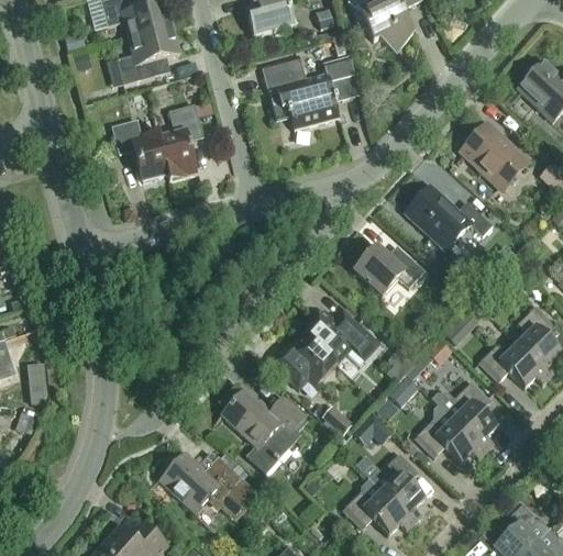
[(123,21),(128,37),(172,26),(164,0),(159,0),(135,7),(133,0),(101,0),(109,25),(123,21)]
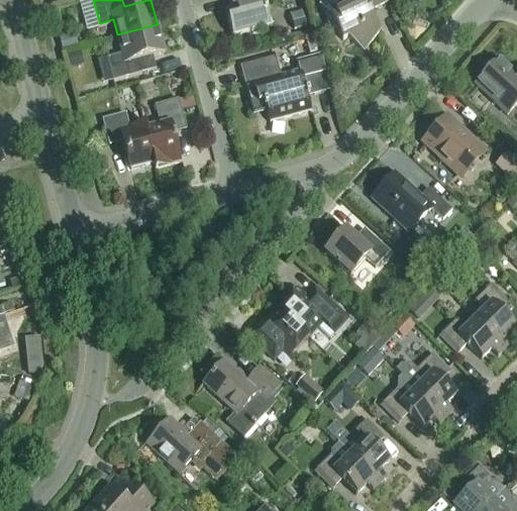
[(229,0),(230,3),(224,5),(231,31),(270,21),(264,0),(229,0)]
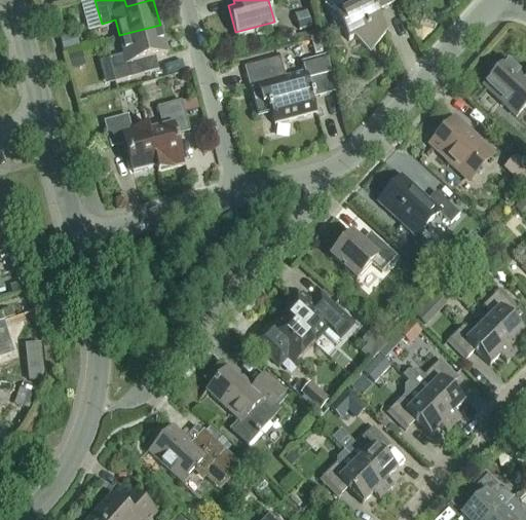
[(348,0),(349,3),(336,9),(348,37),(355,34),(370,46),(386,28),(376,5),(387,0),(348,0)]
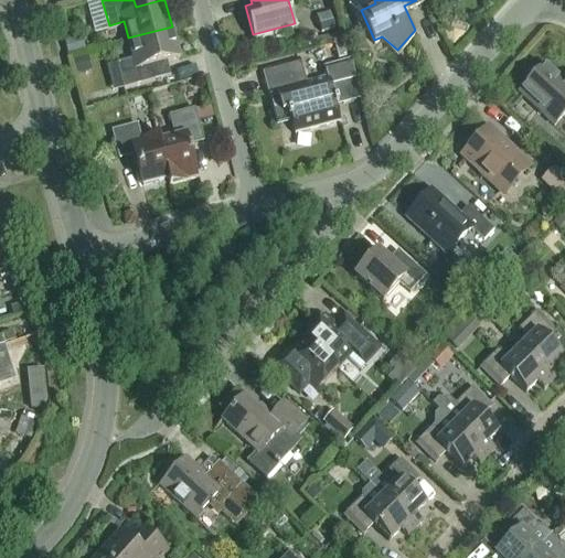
[(340,32),(333,6),(318,10),(326,36),(340,32)]
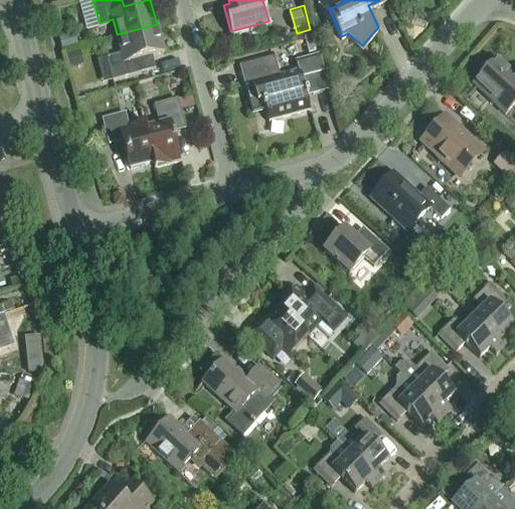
[(107,53),(113,76),(141,69),(137,55),(163,48),(157,24),(117,34),(121,49),(107,53)]
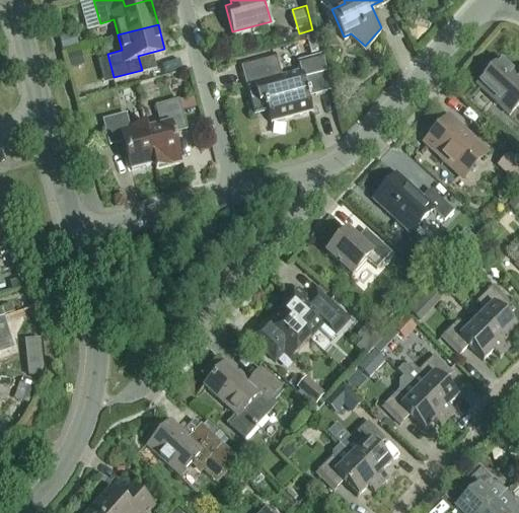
[(76,29),(60,33),(63,46),(79,41),(76,29)]
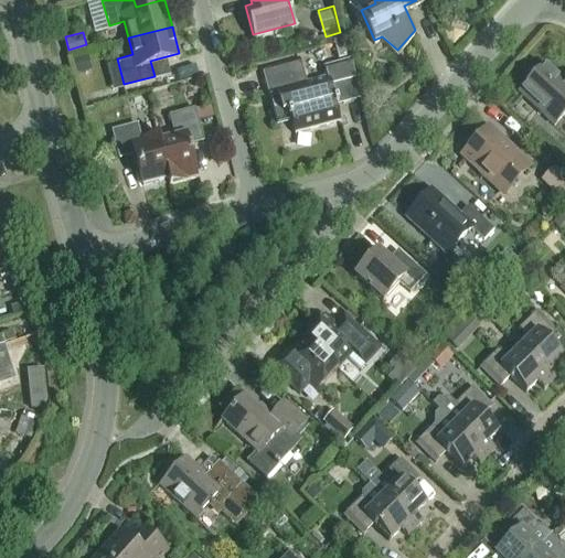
[(349,52),(344,34),(336,36),(341,54),(349,52)]
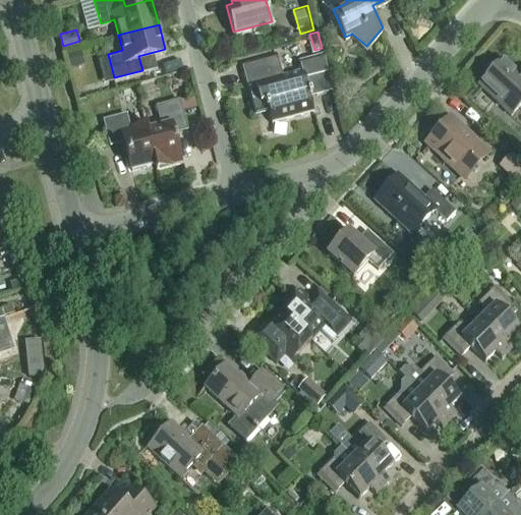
[(85,61),(81,47),(68,51),(71,64),(85,61)]
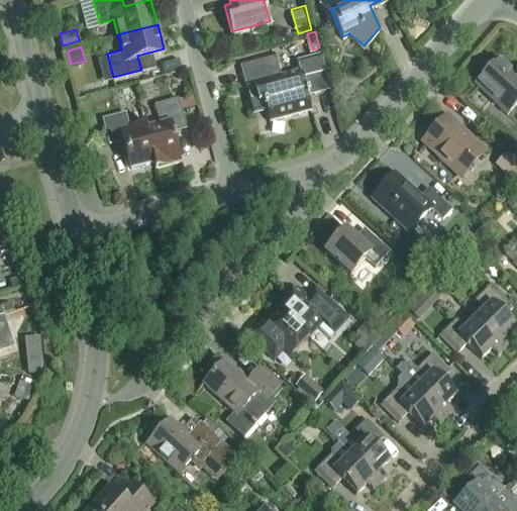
[(261,91),(264,104),(266,103),(270,118),(291,113),(280,72),(274,47),(238,57),(245,82),(252,80),(255,93),(261,91)]
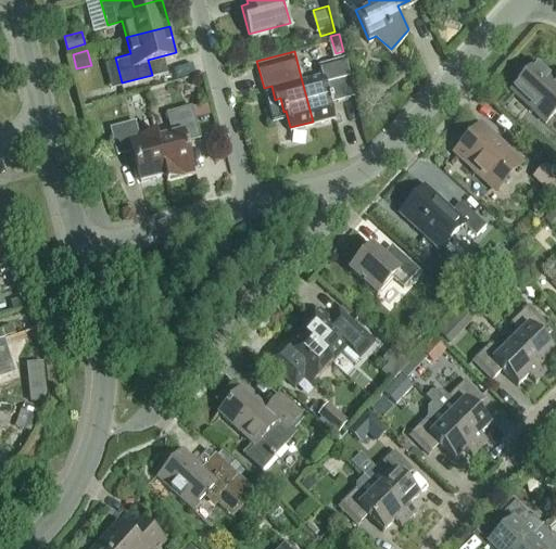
[(301,77),(313,122),(335,115),(330,99),(355,92),(344,53),(318,60),(321,72),(301,77)]
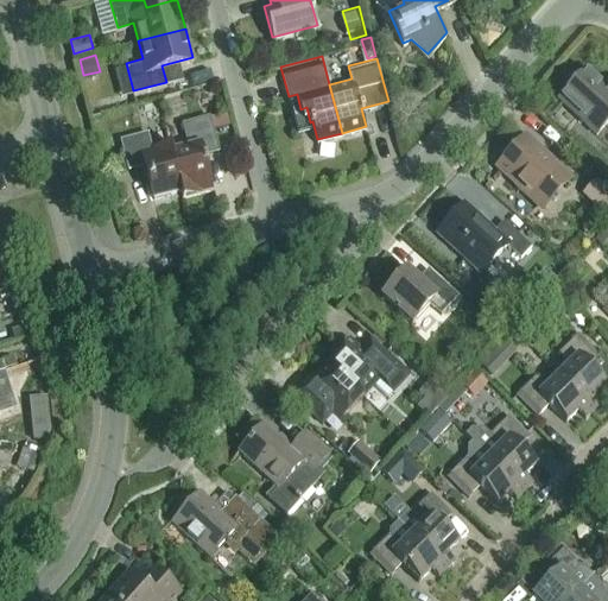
[(607,84),(586,64),(558,95),(596,130),(607,116),(607,84)]
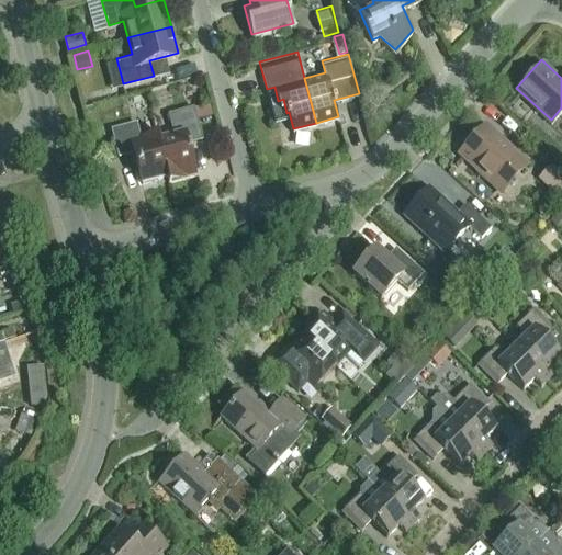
[(209,101),(200,103),(202,114),(212,112),(209,101)]
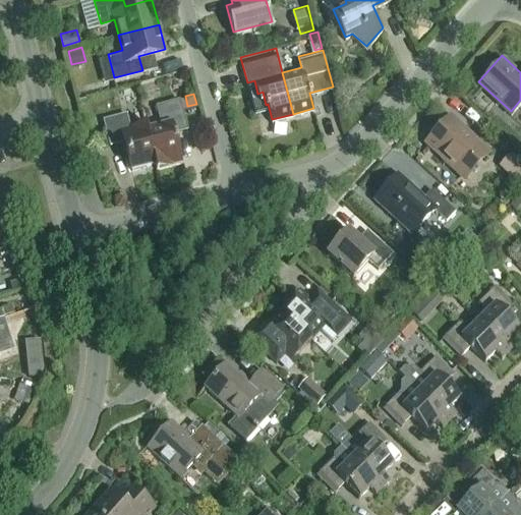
[(147,125),(155,161),(157,167),(158,166),(181,159),(173,128),(186,125),(179,96),(156,102),(161,122),(147,125)]
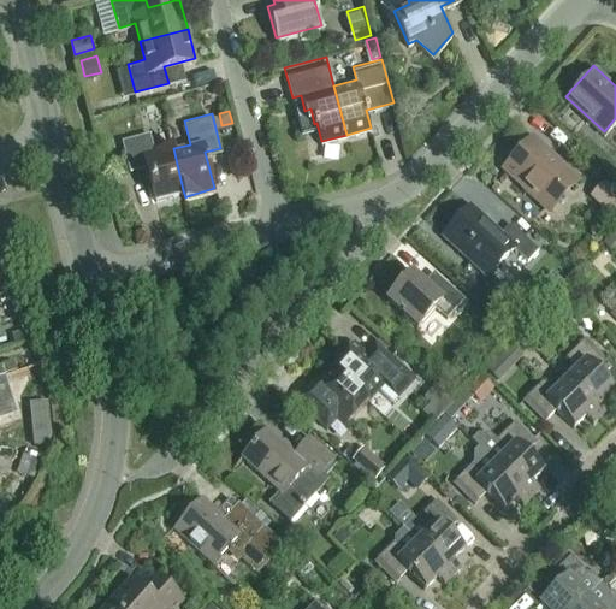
[(155,197),(183,190),(173,148),(172,141),(170,142),(170,143),(153,147),(148,130),(122,137),(129,167),(146,163),(155,197)]
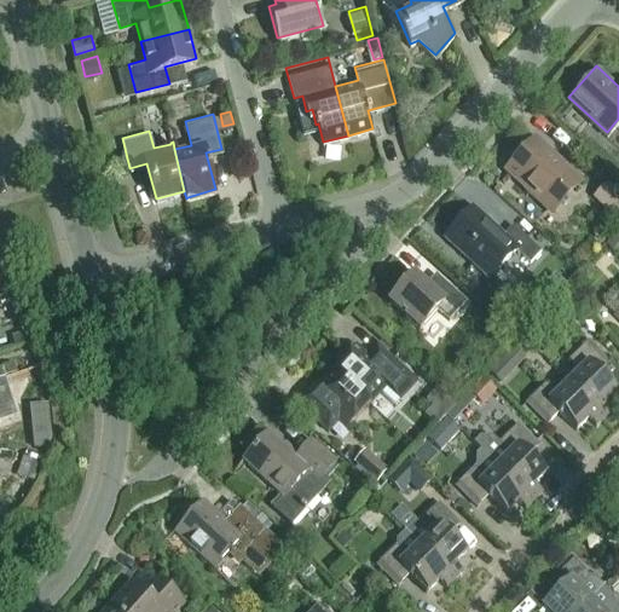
[(534,136),(507,165),(526,183),(525,185),(536,196),(538,194),(548,203),(576,174),(534,136)]
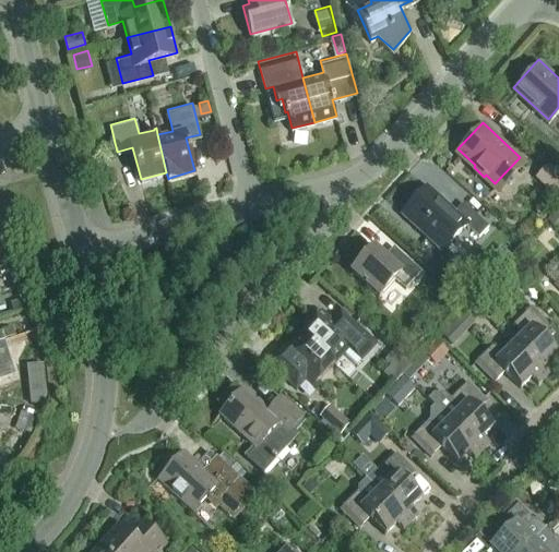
[(540,144),(535,151),(544,158),(549,152),(540,144)]
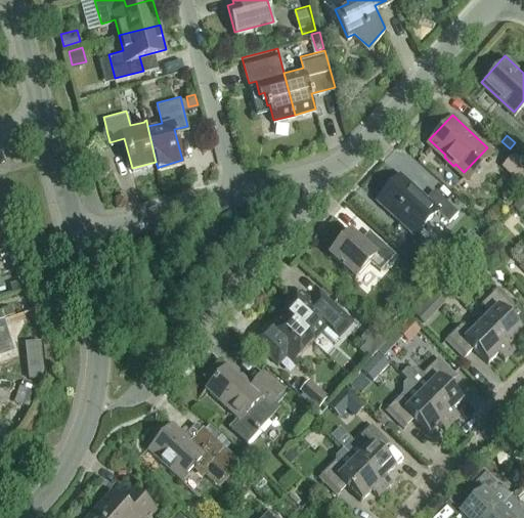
[(523,180),(523,156),(516,148),(504,163),(523,181),(523,180)]
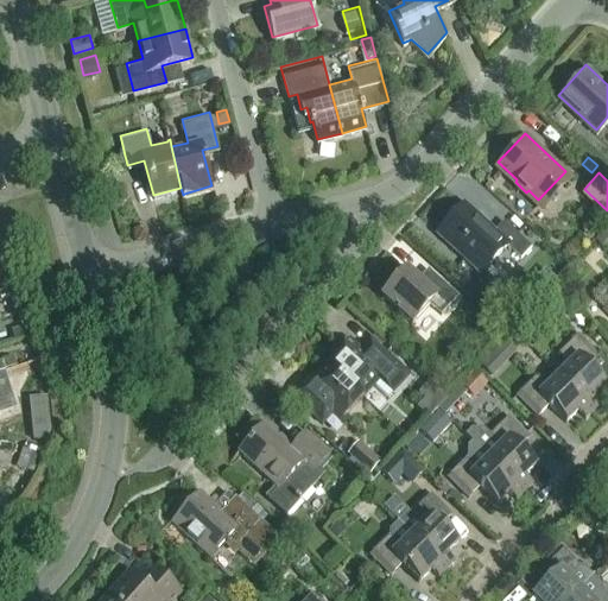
[(493,227),(464,200),(437,229),(480,269),(506,241),(520,254),(531,242),(504,216),(493,227)]
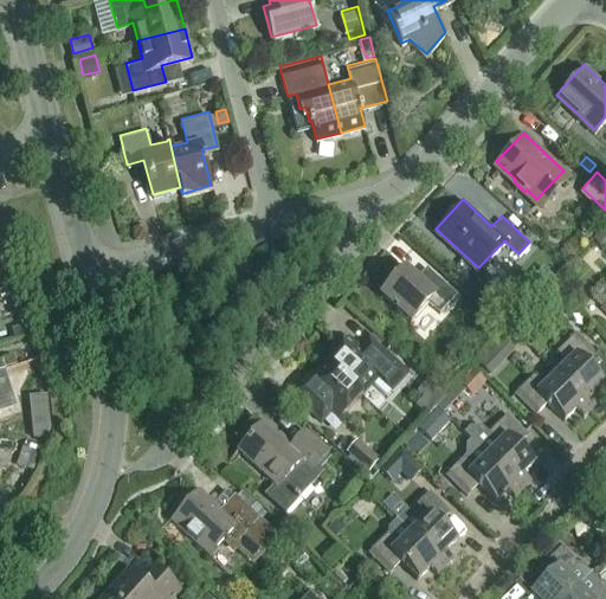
[(416,275),(404,263),(379,290),(410,319),(427,298),(439,309),(456,291),(426,264),(416,275)]
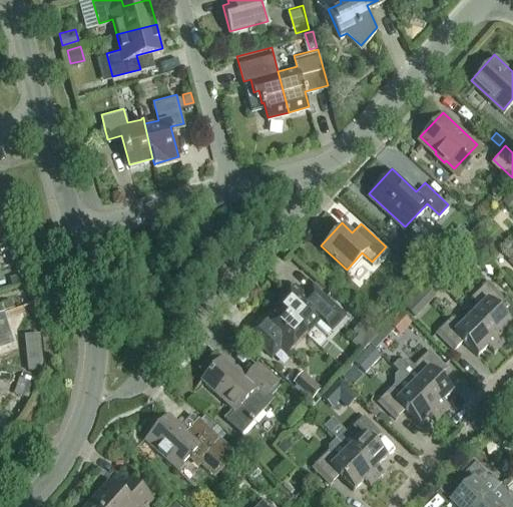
[(21,273),(10,276),(12,283),(23,280),(21,273)]
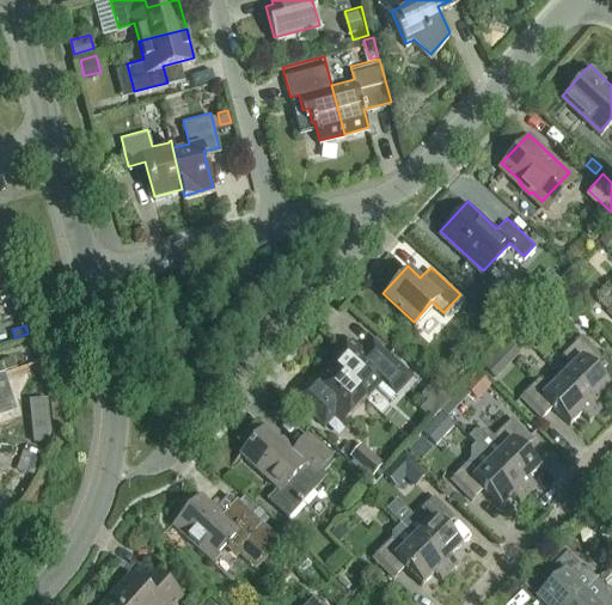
[(561,373),(597,409),(605,401),(597,393),(609,382),(592,365),(603,354),(581,332),(562,352),(573,362),(561,373)]
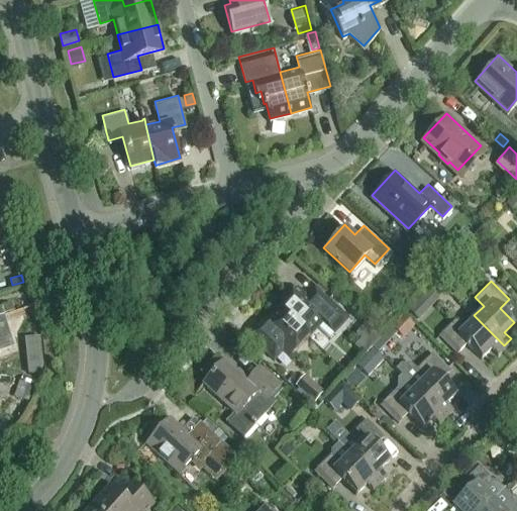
[(278,305),(308,333),(317,323),(329,334),(338,324),(347,315),(322,292),(314,285),(306,294),(296,285),(278,305)]
